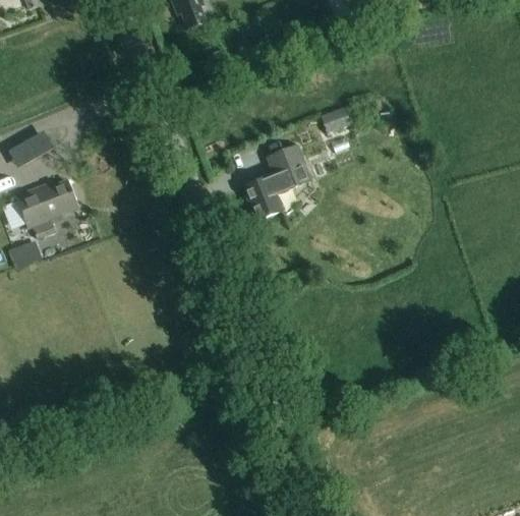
[(172,0),(177,12),(181,11),(187,26),(206,19),(200,4),(204,2),(203,0),(172,0)]
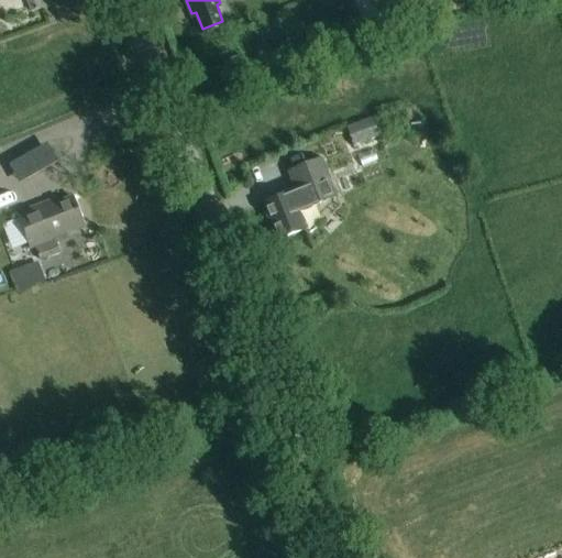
[(285,30),(267,37),(276,61),(294,53),(285,30)]
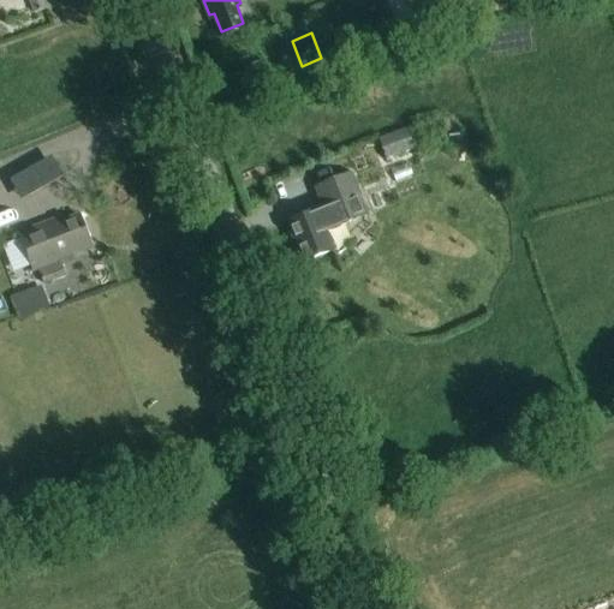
[(407,125),(380,136),(382,143),(388,156),(407,149),(416,145),(407,125)]
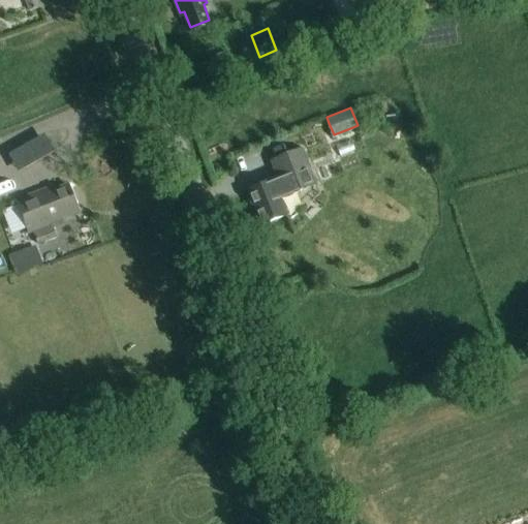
[(272,157),(278,176),(247,188),(253,206),(259,221),(286,211),(280,195),(316,182),(303,146),(272,157)]
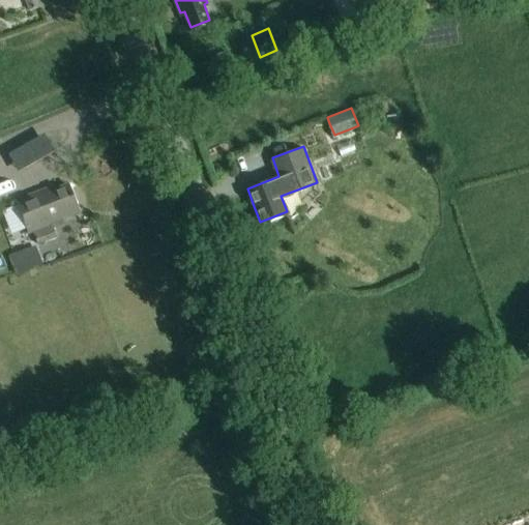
[(56,235),(53,226),(65,222),(63,216),(80,211),(69,182),(50,190),(48,186),(19,197),(29,229),(34,228),(38,241),(56,235)]
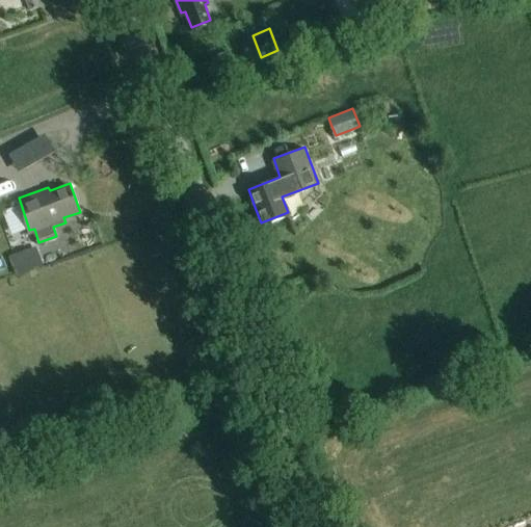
[(21,265),(43,257),(37,242),(16,249),(21,265)]
